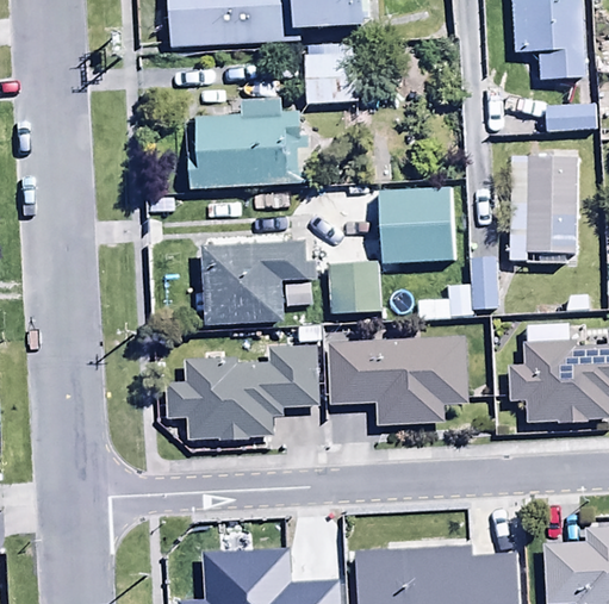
[(167,0),(169,47),(302,41),(300,29),(372,25),(370,0),(167,0)]
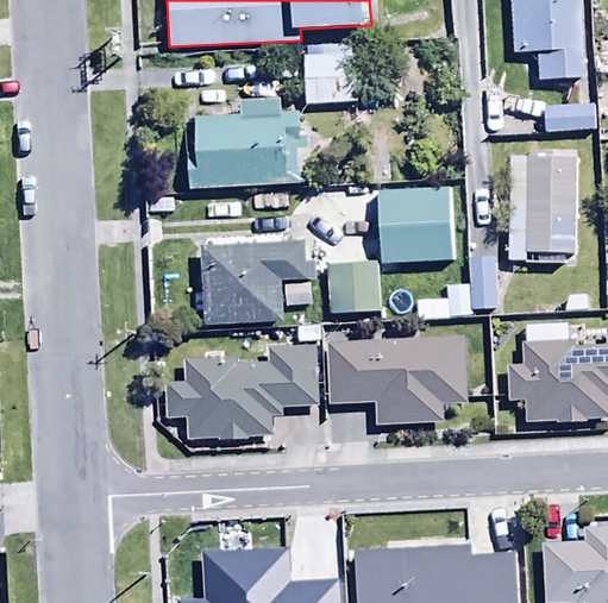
[(508,0),(511,51),(537,50),(538,77),(587,76),(583,0),(508,0)]
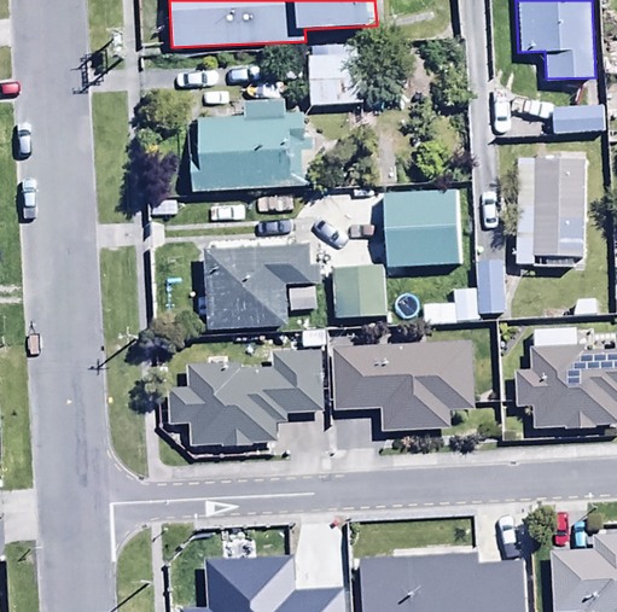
[(308,46),(309,105),(361,104),(360,45),(308,46)]
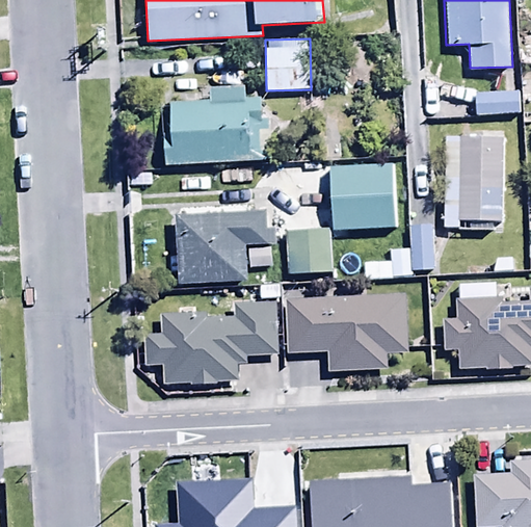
[(163,131),(165,165),(271,160),(270,116),(262,116),(261,97),(246,97),(246,84),(210,86),(210,99),(170,100),(171,131),(163,131)]
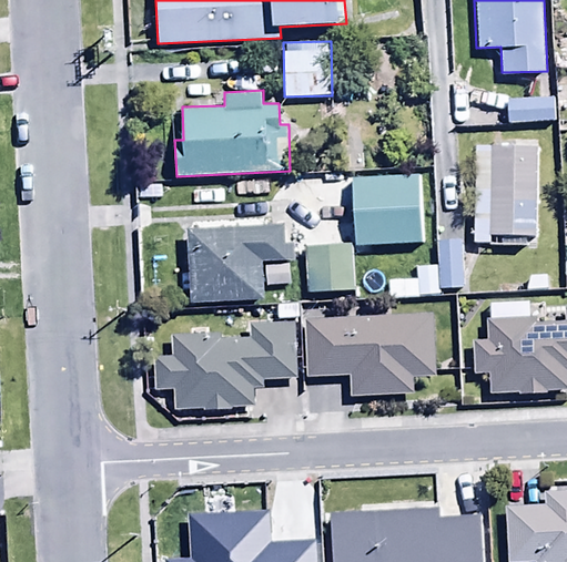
[(507,96),(508,122),(555,121),(554,96),(507,96)]
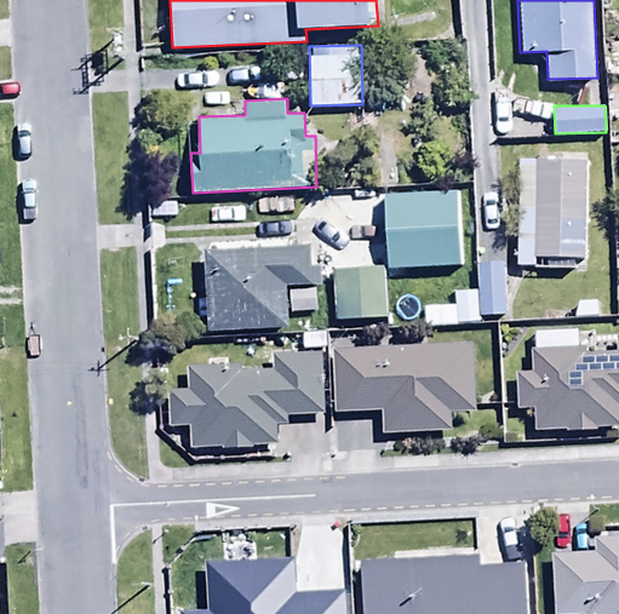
[(584,258),(585,159),(519,158),(517,264),(538,264),(538,257),(584,258)]
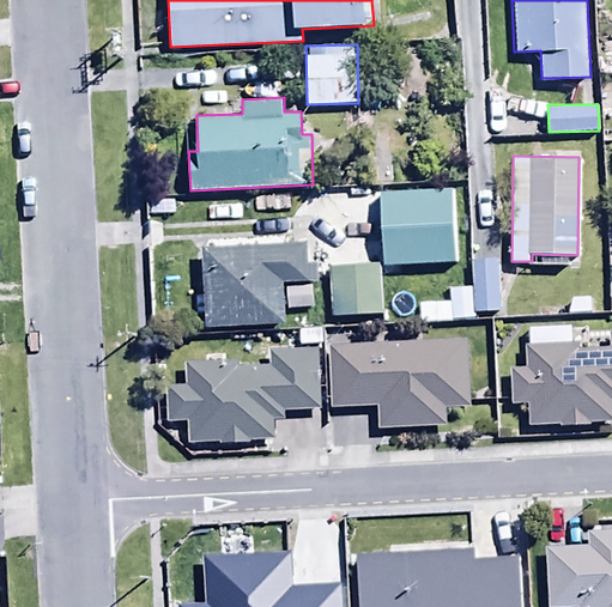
[(382,190),(383,263),(455,262),(454,188),(382,190)]
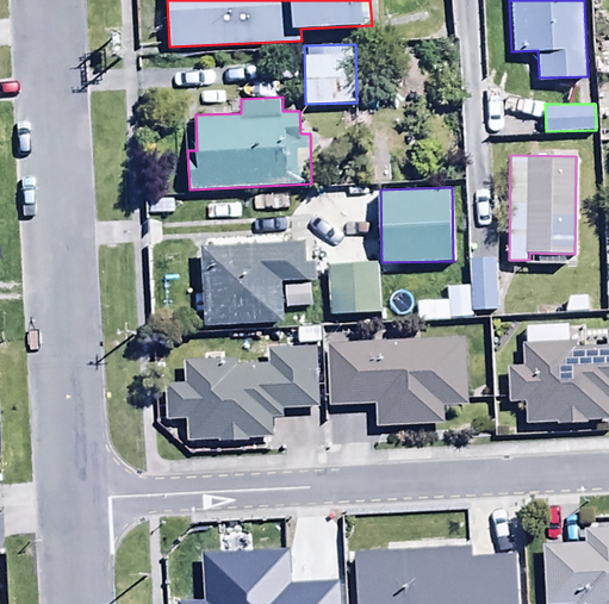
[(204,244),(205,325),(273,324),(273,319),(284,319),(283,279),(315,278),(315,261),(306,261),(305,244),(204,244)]
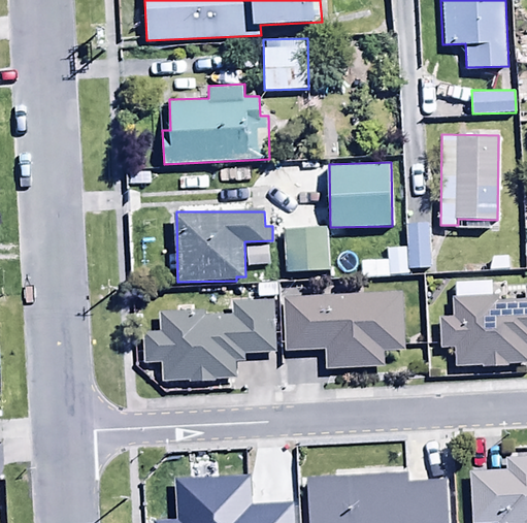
[(430,222),(406,223),(407,267),(431,266),(430,222)]
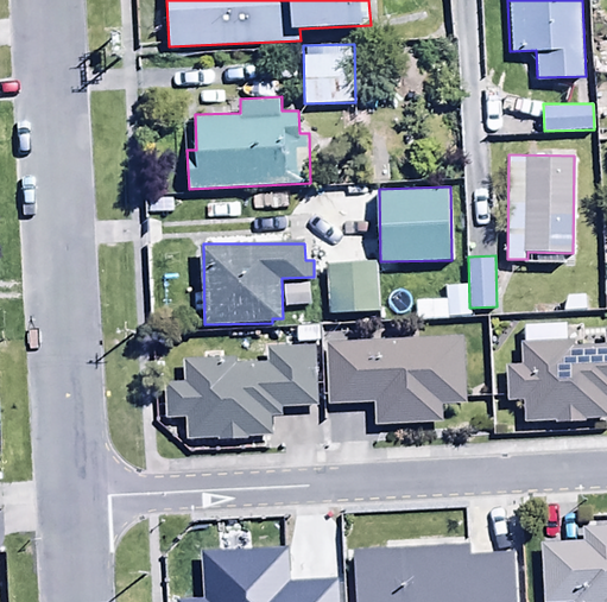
[(326,260),(328,312),(378,311),(377,259),(326,260)]
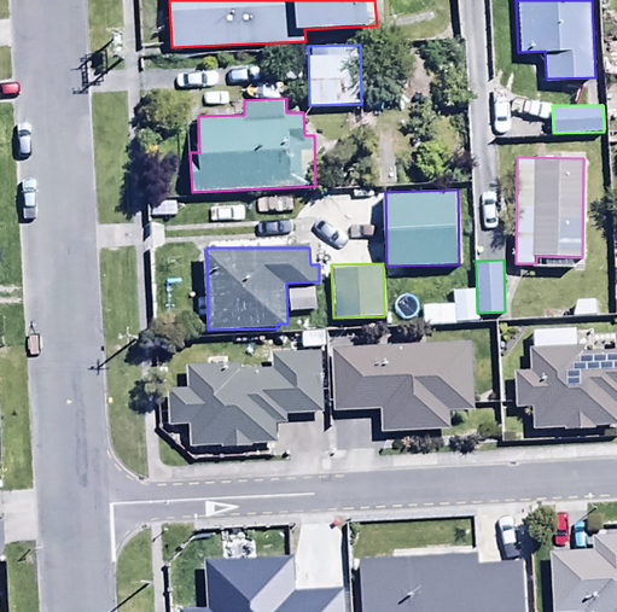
[(531,407),(531,430),(599,429),(598,423),(616,421),(616,333),(616,349),(585,349),(585,342),(569,342),(569,326),(542,326),(543,345),(531,345),(531,368),(513,368),(514,407),(531,407)]
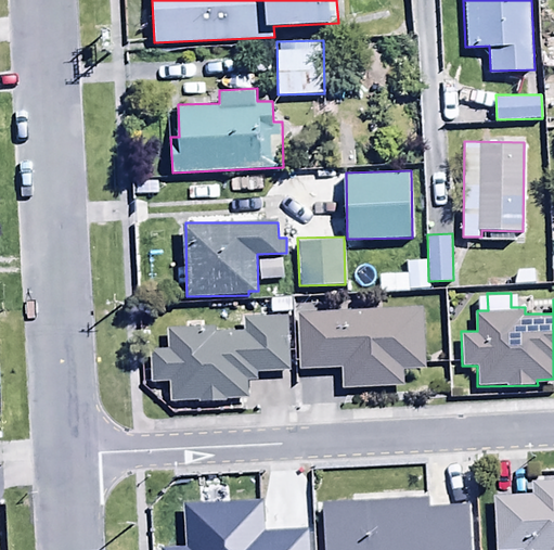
[(423,305),(299,310),(301,368),(340,367),(342,388),(404,385),(404,369),(425,368),(423,305)]
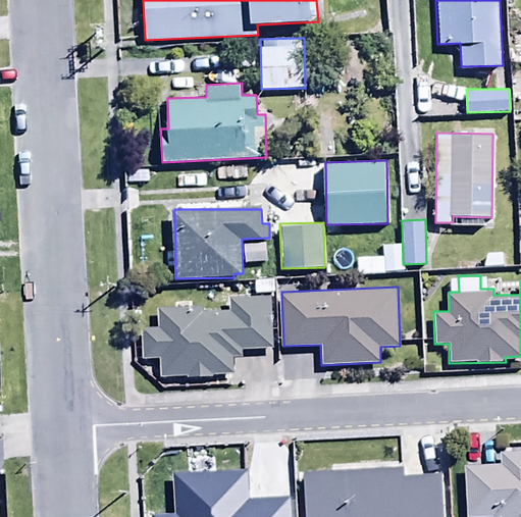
[(159,357),(160,376),(226,374),(226,370),(233,370),(233,355),(244,354),(244,346),(272,345),(271,296),(229,297),(230,308),(188,310),(188,305),(157,306),(158,325),(142,325),(142,358),(159,357)]
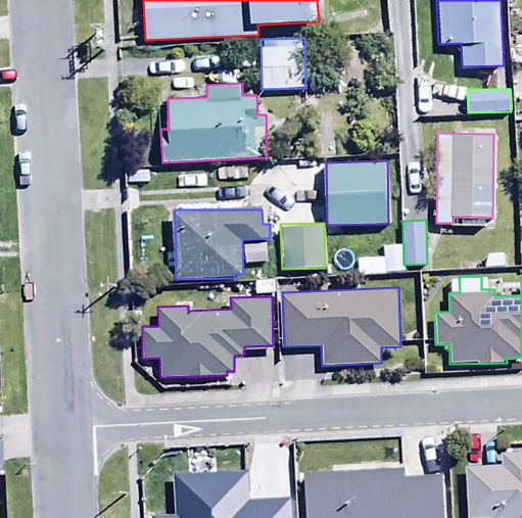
[(521,445),(502,446),(502,464),(467,464),(468,517),(493,517),(492,517),(521,517),(521,445)]
